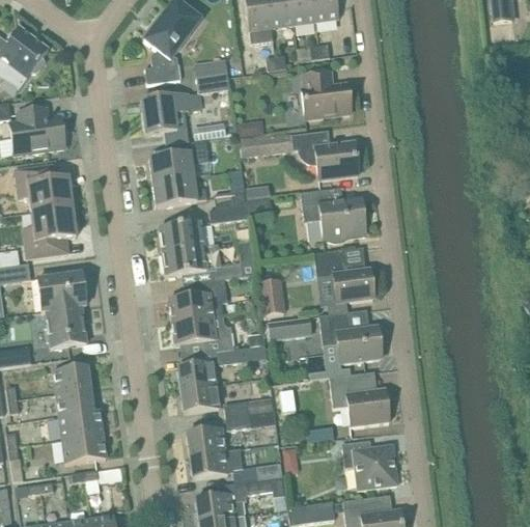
[(174,0),(144,40),(157,50),(151,58),(152,67),(145,67),(147,84),(180,80),(177,57),(174,55),(190,34),(200,20),(174,0)]
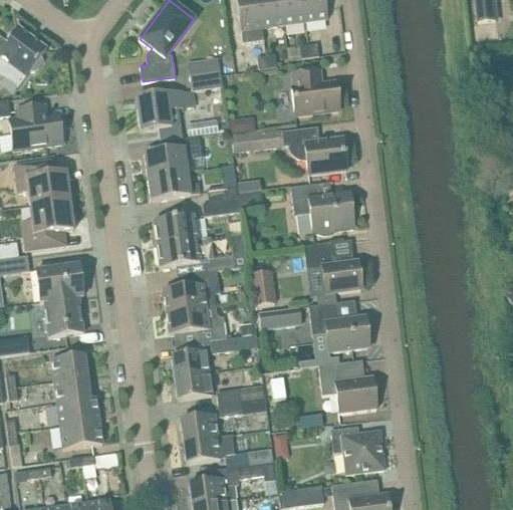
[(262,27),(259,0),(237,0),(241,30),(242,30),(243,42),(263,39),(262,27)]
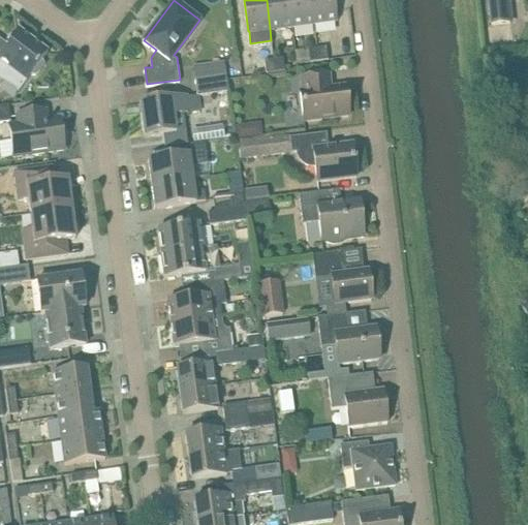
[(292,25),(289,0),(267,0),(270,28),(292,25)]
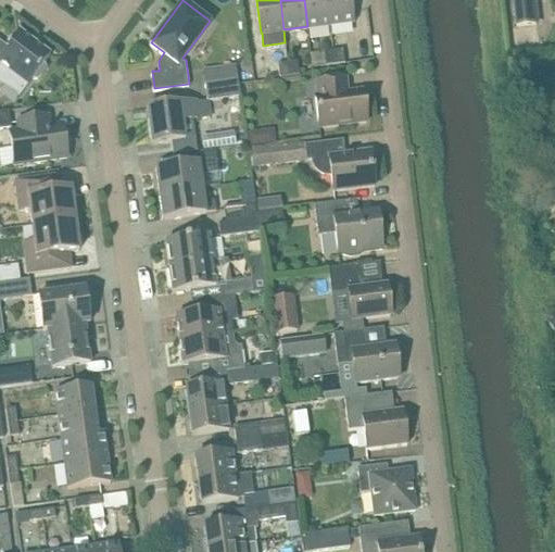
[(331,23),(328,0),(304,0),(307,26),(331,23)]
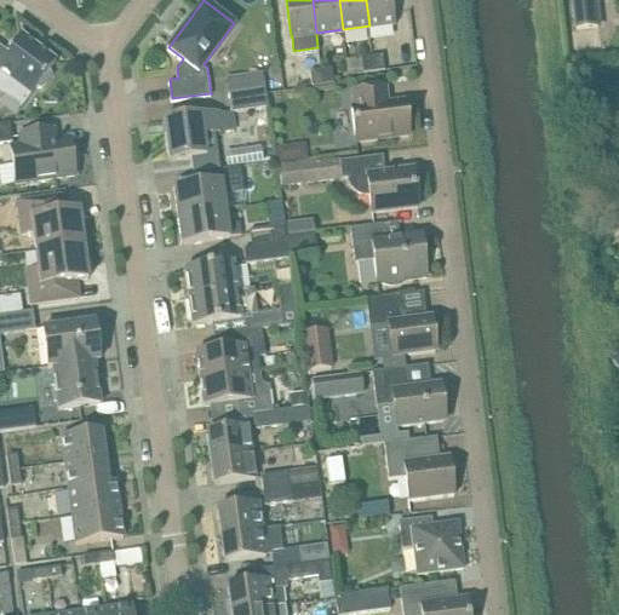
[(366,0),(370,26),(395,22),(393,0),(366,0)]
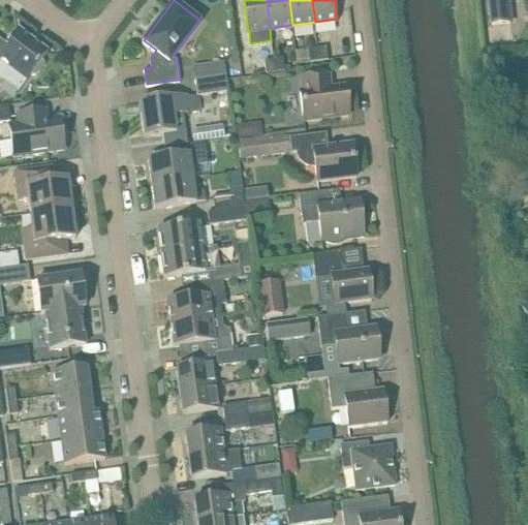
[(490,0),(493,22),(496,21),(511,20),(509,0),(490,0)]
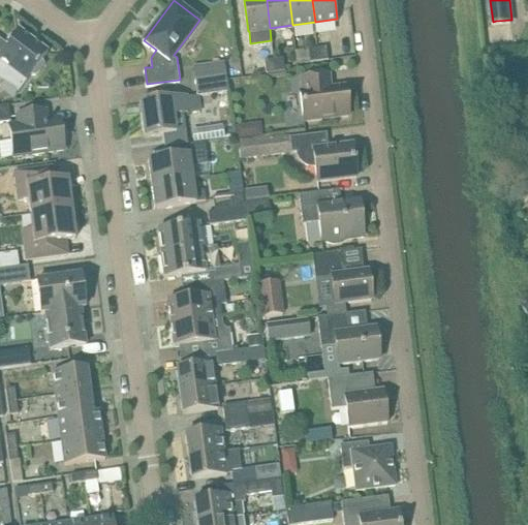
[(0,79),(17,92),(27,79),(35,67),(49,51),(19,28),(8,41),(0,35),(0,79)]
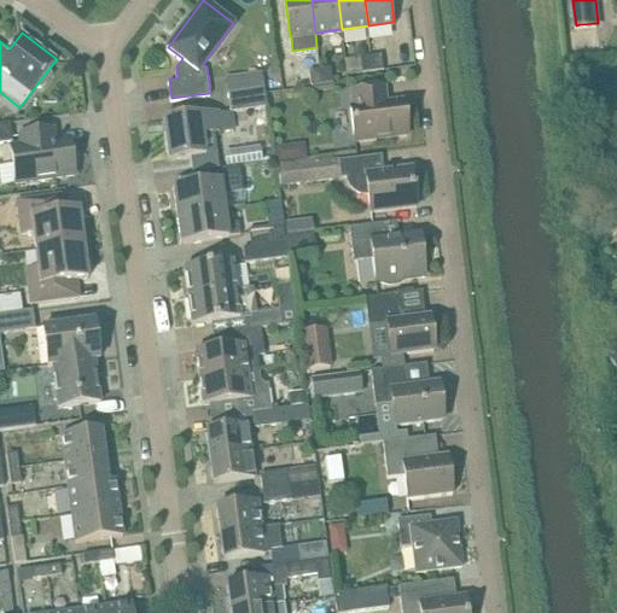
[(382,51),(371,53),(373,68),(384,66),(382,51)]
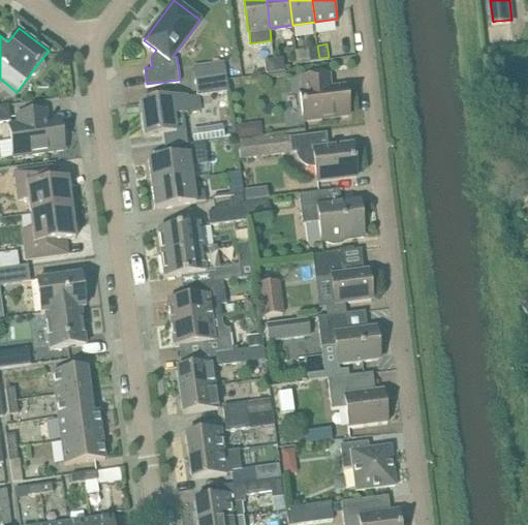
[(301,61),(319,58),(317,45),(300,48),(301,61)]
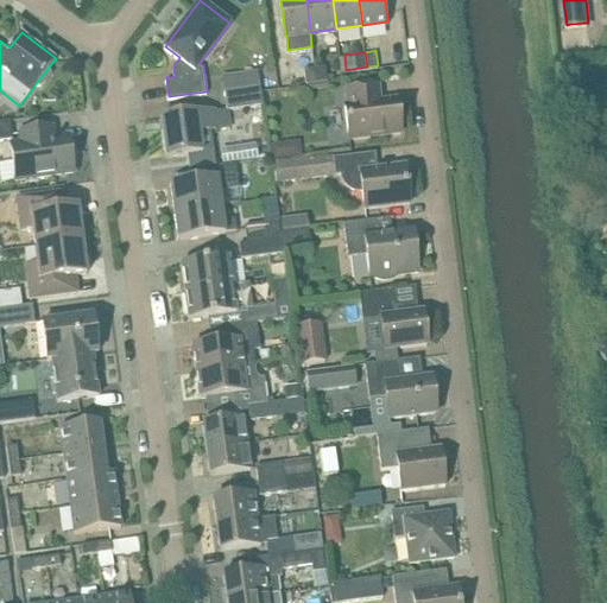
[(326,63),(315,64),(317,80),(328,77),(326,63)]
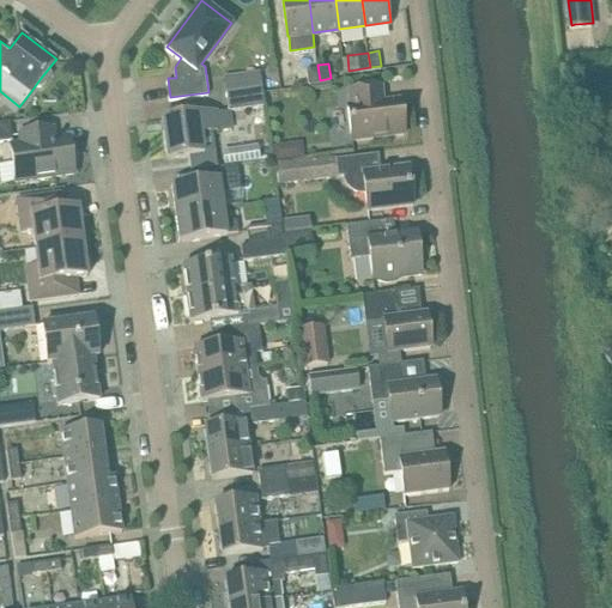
[(320,80),(317,65),(307,66),(309,81),(320,80)]
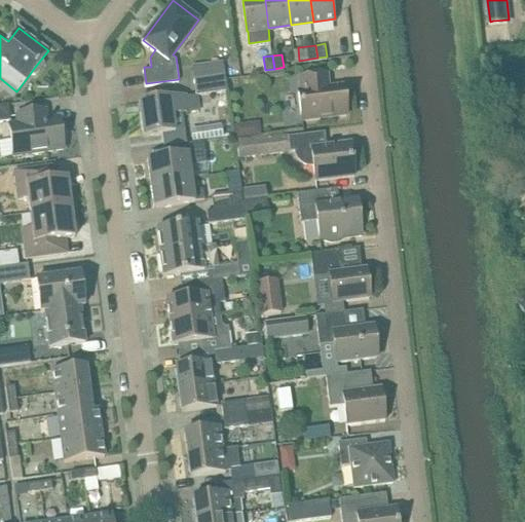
[(196,76),(225,72),(224,62),(194,66),(196,76)]
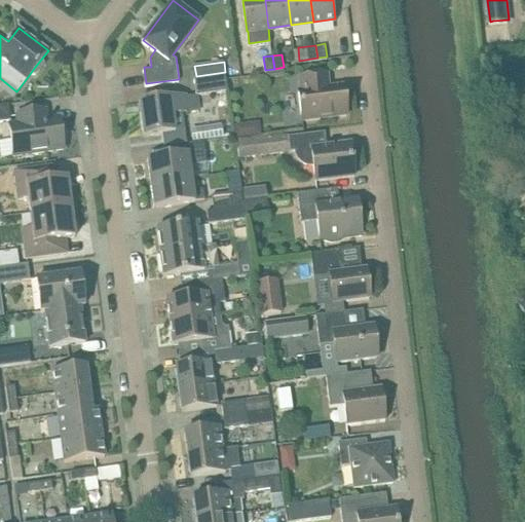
[(225,72),(196,76),(196,77),(194,77),(196,92),(227,88),(225,72)]
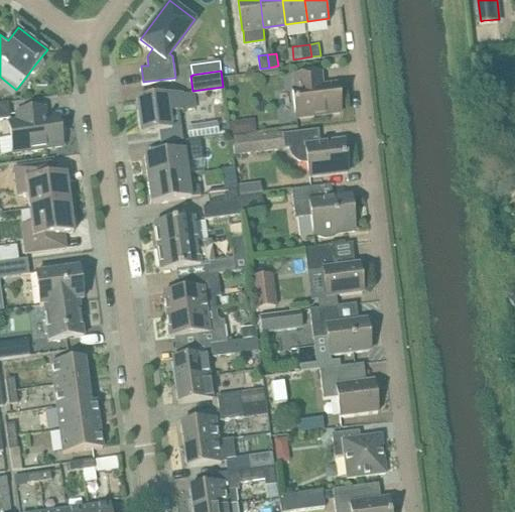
[(320,71),(300,73),(295,74),(296,87),(293,88),(296,115),(341,110),(338,82),(323,84),(320,71)]
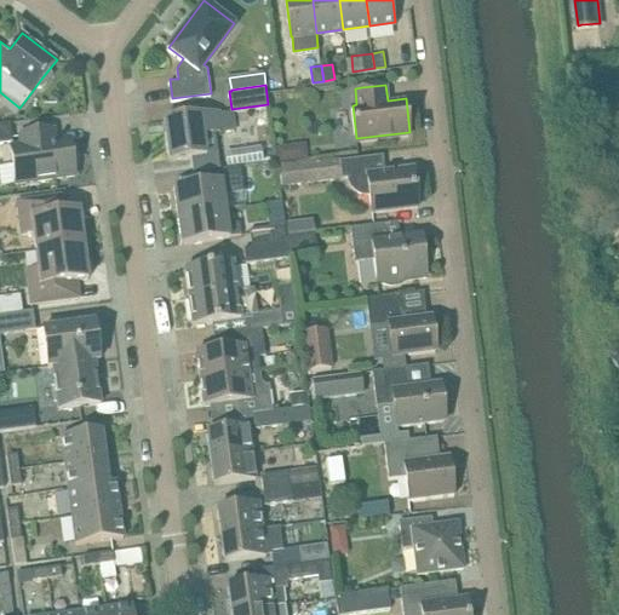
[(171,157),(194,154),(207,153),(204,131),(222,128),(219,109),(165,116),(171,157)]
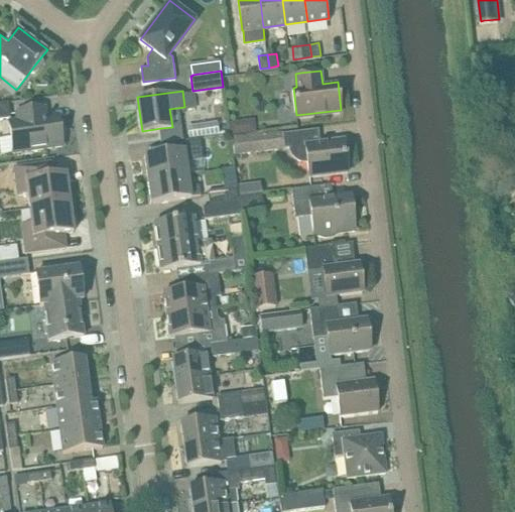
[(509,99),(499,100),(500,110),(510,108),(509,99)]
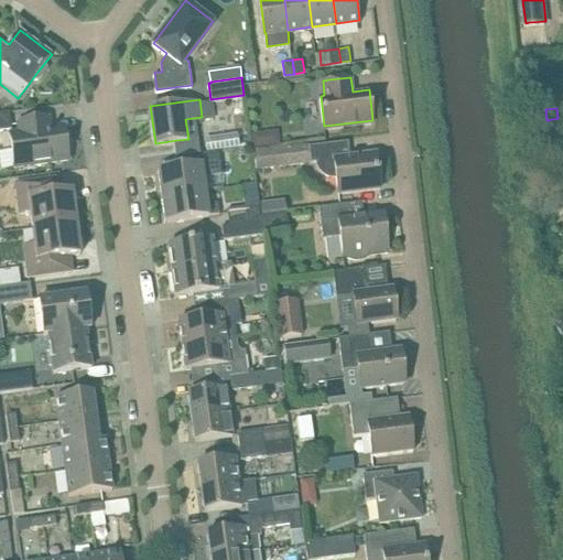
[(0,128),(12,127),(9,109),(0,110),(0,128)]
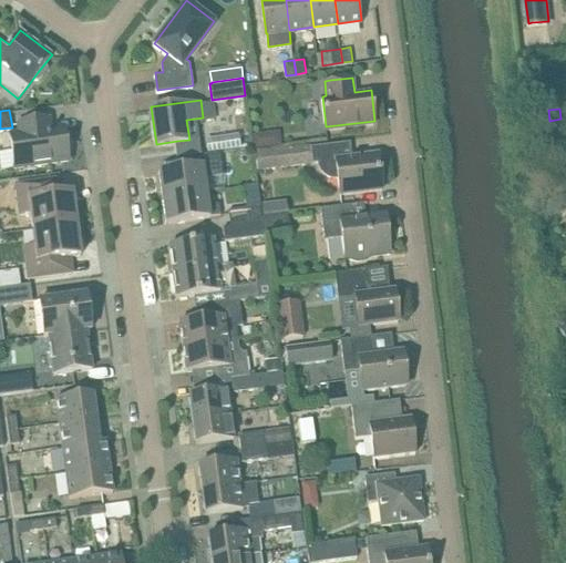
[(45,118),(23,121),(19,121),(20,131),(11,133),(16,165),(69,157),(64,125),(48,128),(45,118)]
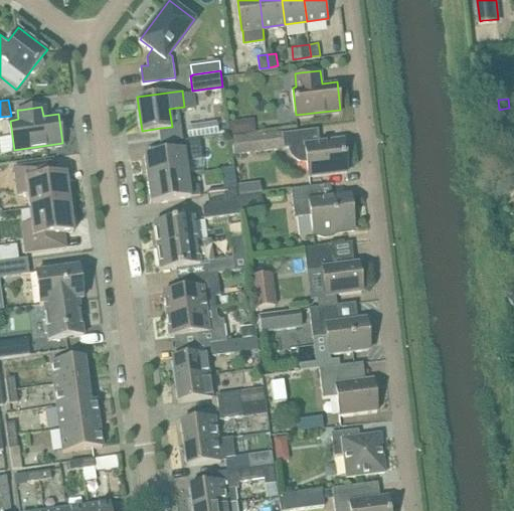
[(242,118),(230,119),(231,131),(243,130),(242,118)]
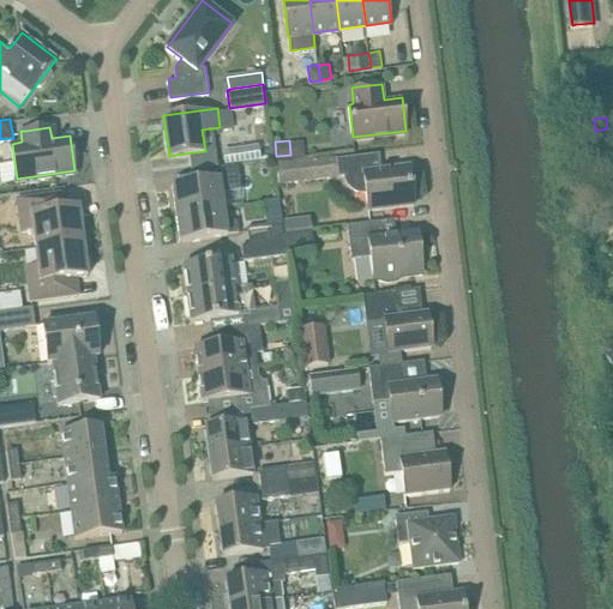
[(379,151),(356,154),(337,156),(340,174),(347,173),(348,178),(350,181),(353,185),(358,187),(362,188),(366,188),(368,207),(414,203),(409,164),(382,168),(379,151)]
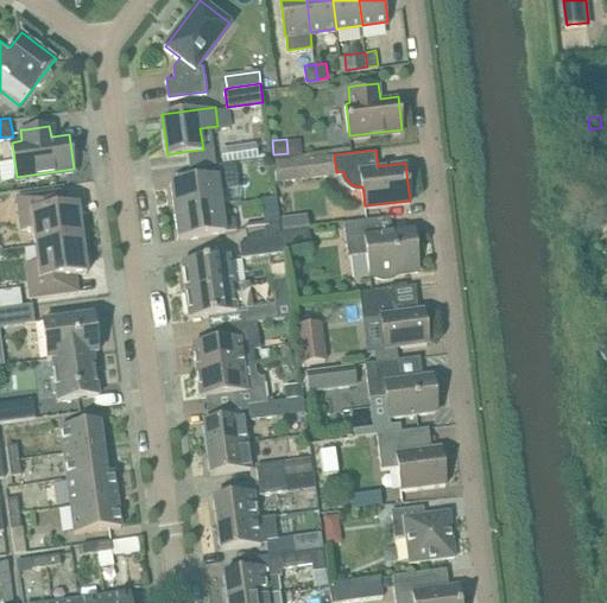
[(291,170),(297,169),(295,157),(273,160),(276,176),(284,175),(284,178),(291,177),(291,170)]
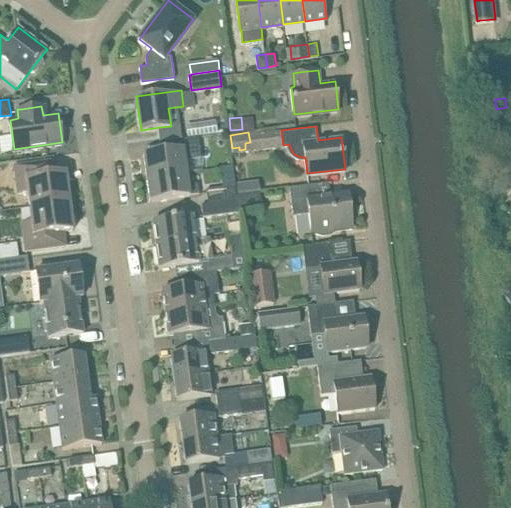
[(147,176),(187,170),(185,158),(202,155),(199,134),(170,138),(172,149),(144,153),(147,176)]
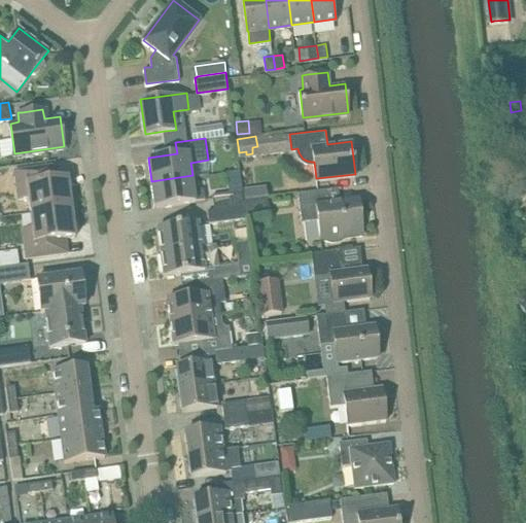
[(31,211),(72,206),(68,176),(49,178),(47,164),(15,168),(19,198),(29,196),(31,211)]
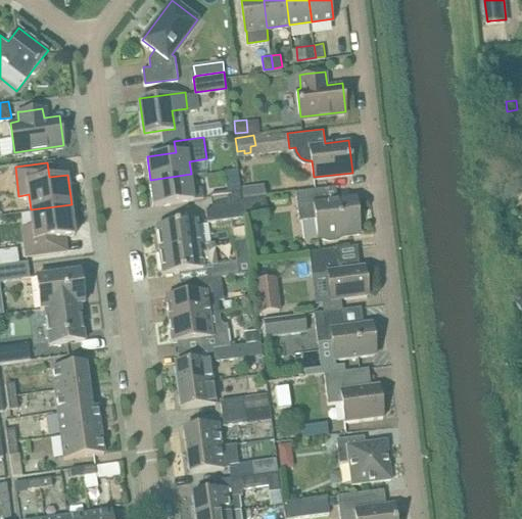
[(192,187),(191,174),(150,180),(153,203),(194,198),(194,197),(203,196),(202,185),(192,187)]
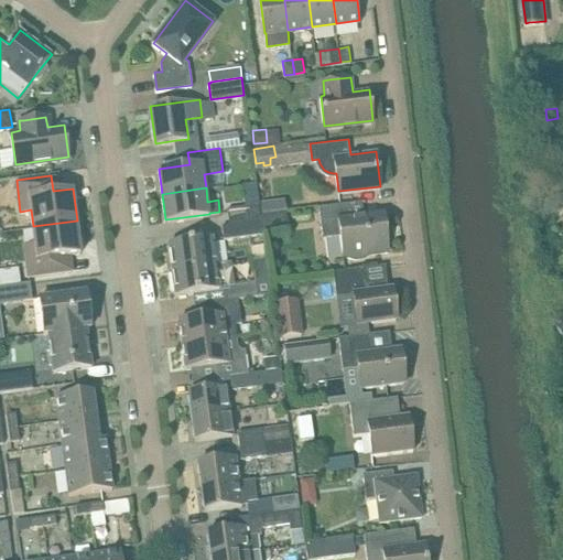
[(261,198),(262,211),(287,207),(285,196),(261,198)]
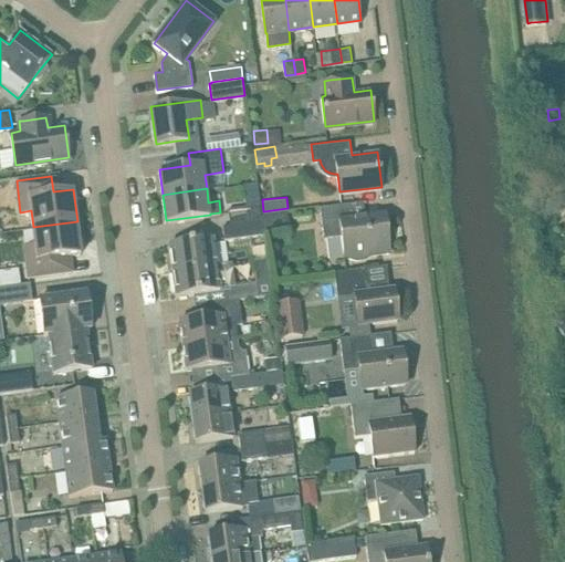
[(364,256),(370,252),(390,250),(385,212),(355,216),(354,201),(332,205),(320,206),(324,237),(342,235),(345,256),(349,256),(357,257),(364,256)]
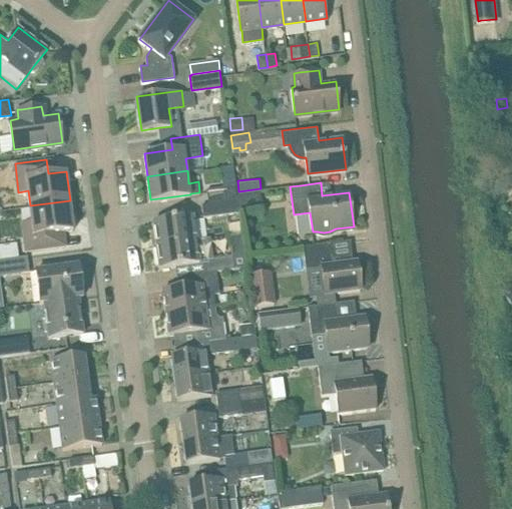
[(208,202),(237,198),(237,192),(235,183),(206,187),(208,202)]
